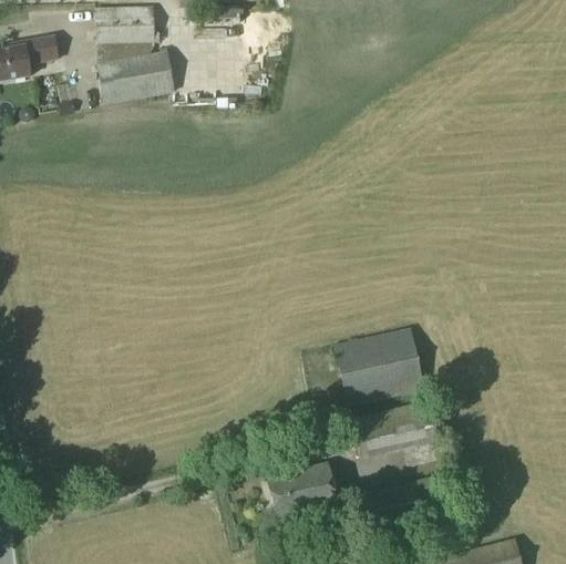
[(154,6),(95,8),(96,44),(154,42),(154,39),(154,29),(154,23),(154,13),(154,6)]
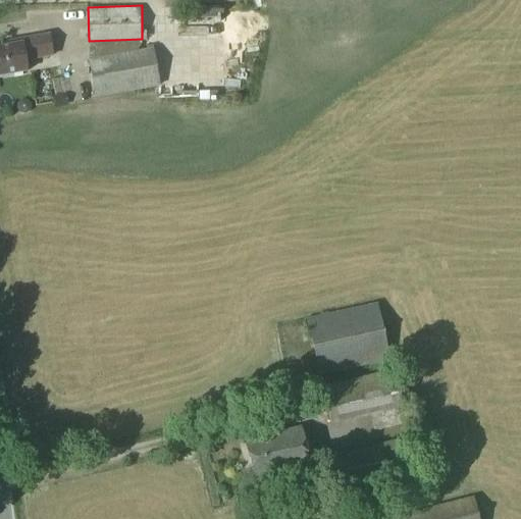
[(21,41),(0,45),(0,74),(28,70),(25,60),(55,55),(51,32),(21,37),(21,41)]
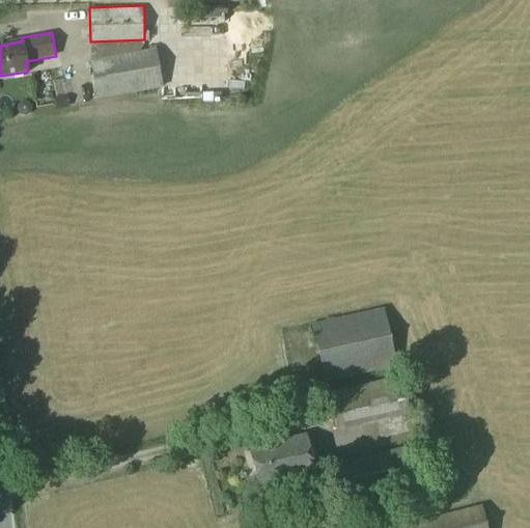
[(144,39),(90,42),(90,60),(149,49),(149,42),(145,42),(144,39)]
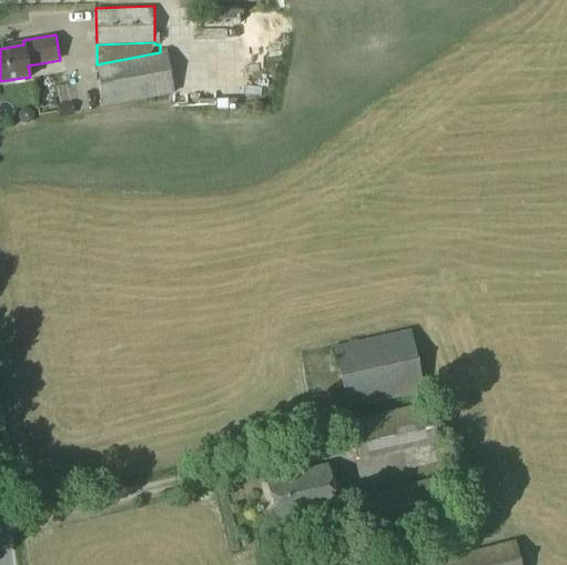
[(185,49),(169,51),(172,71),(189,69),(185,49)]
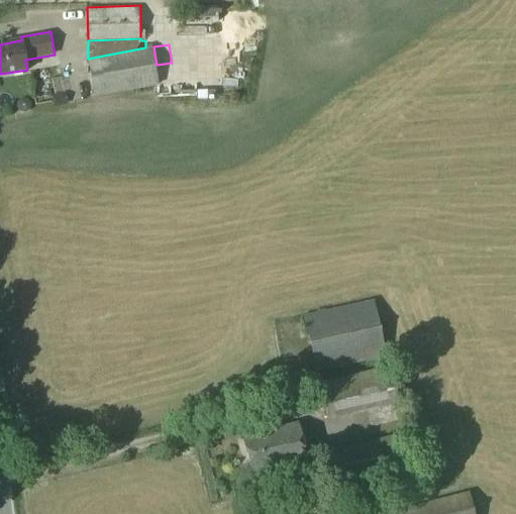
[(153,46),(145,47),(88,59),(95,95),(160,84),(157,65),(153,46)]
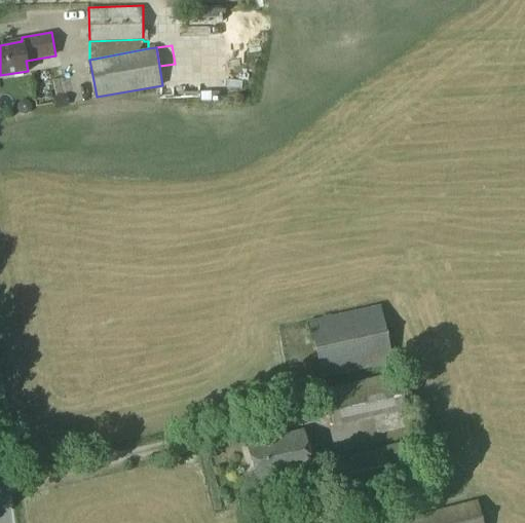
[(17,107),(21,112),(25,113),(30,110),(31,104),(28,100),(23,99),(19,102),(17,107)]
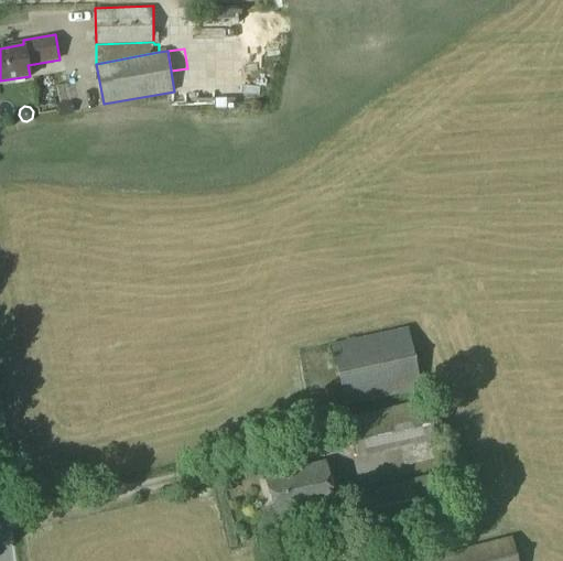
[(411,335),(333,352),(345,406),(423,389),(411,335)]
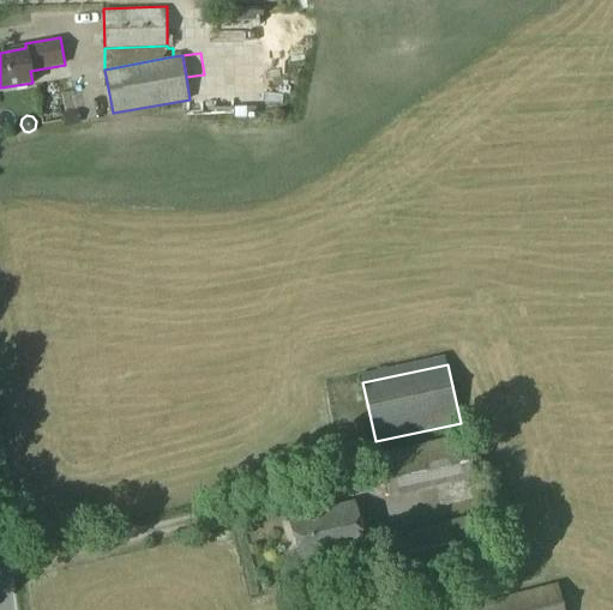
[(474,477),(464,435),(463,434),(462,434),(444,439),(455,482),(473,477),(474,477)]
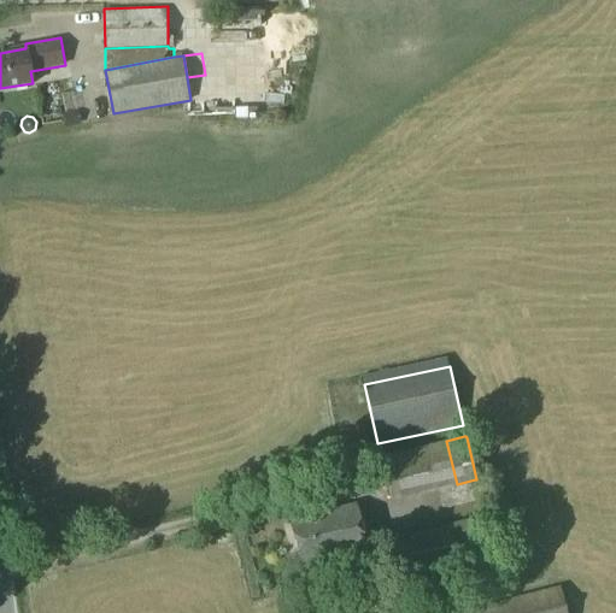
[(408,495),(398,452),(382,455),(393,499),(408,495)]
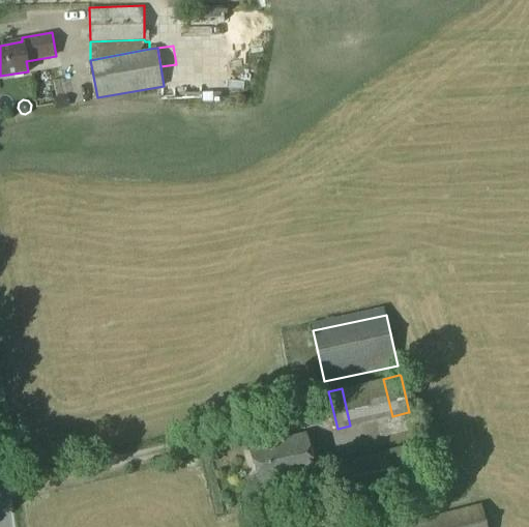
[(304,433),(250,447),(260,487),(315,472),(304,433)]
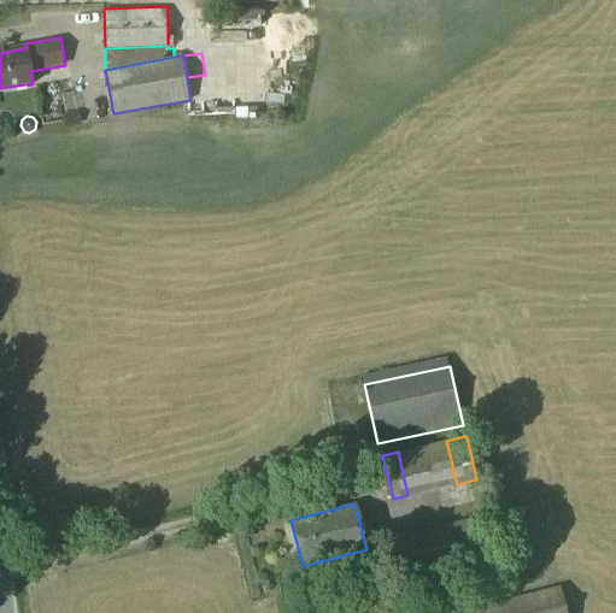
[(482,513),(452,523),(452,524),(465,565),(492,559),(493,558),(482,513)]
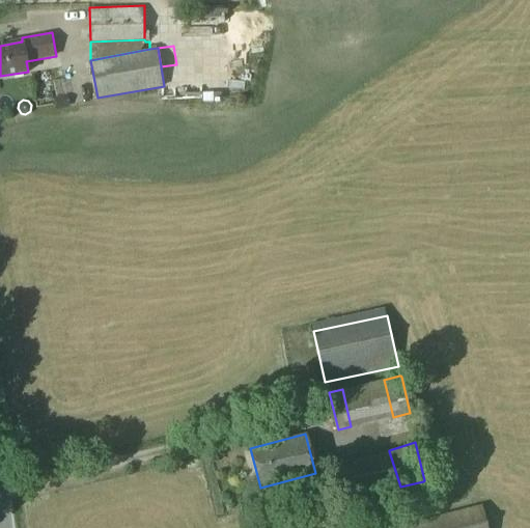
[(389,451),(340,462),(350,500),(400,488),(400,487),(389,451)]
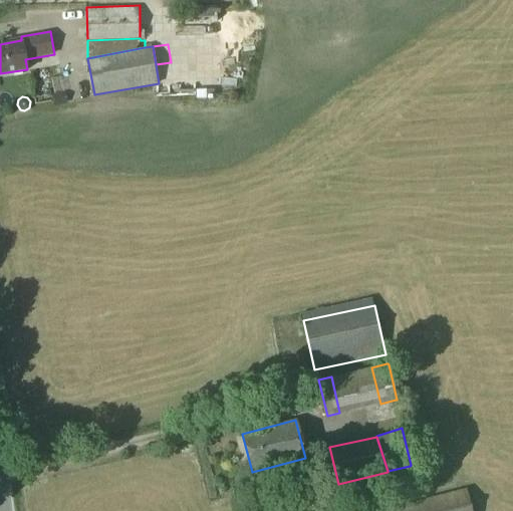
[(410,466),(388,471),(388,472),(394,498),(416,494),(413,481),(419,479),(418,471),(411,473),(410,466)]
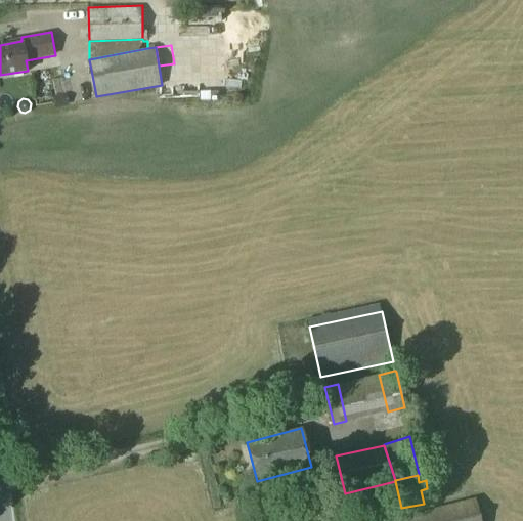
[(482,520),(476,496),(378,520),(482,520)]
